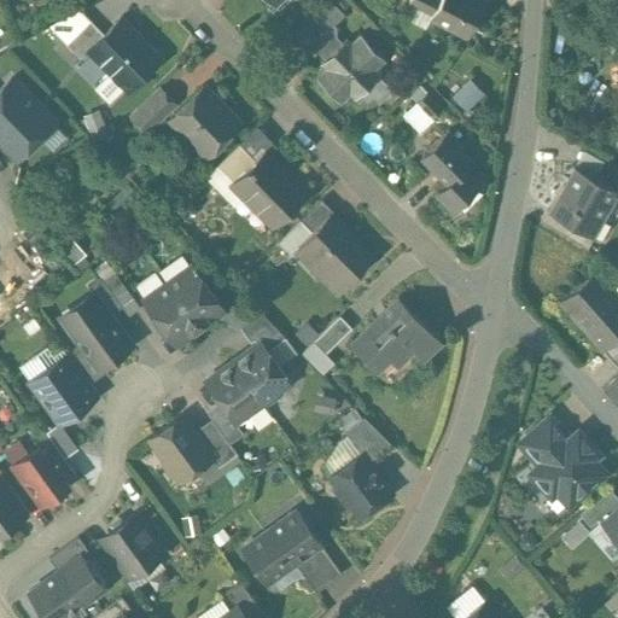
[(385,5),(379,0),(361,0),(377,15),(385,5)]
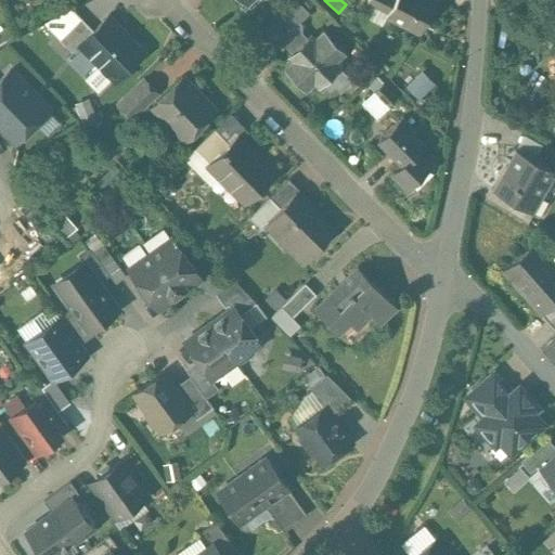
[(368,0),(368,2),(389,13),(387,16),(421,31),(436,1),(434,0),(368,0)]
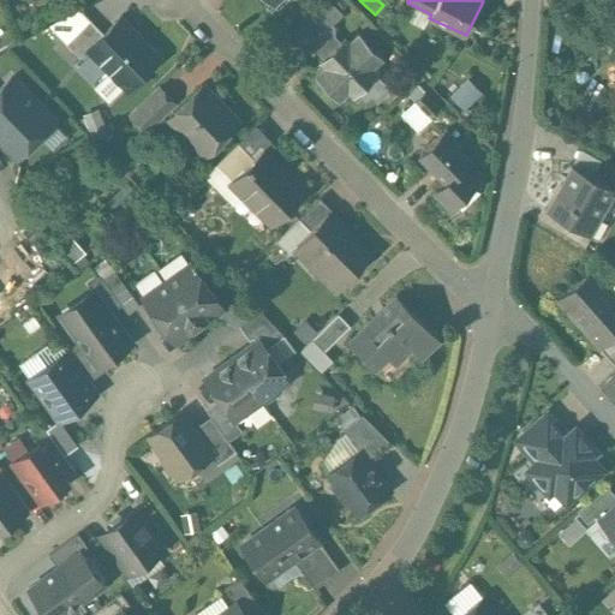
[(328,3),(292,37),(304,51),(314,51),(322,60),(340,43),(332,36),(332,28),(330,25),(340,16),(328,3)]
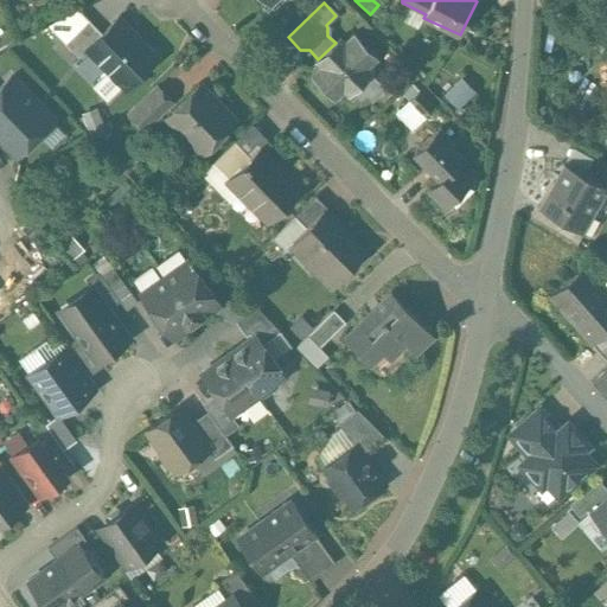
[(78,11),(58,21),(69,33),(62,40),(65,44),(89,21),(78,11)]
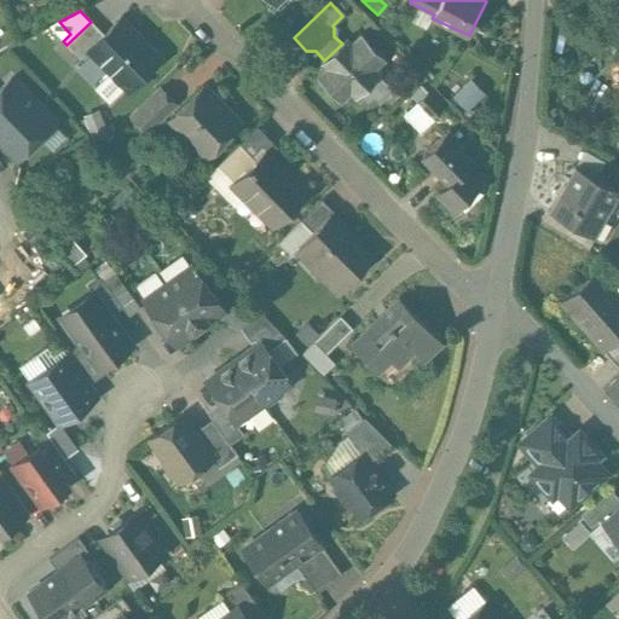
[(158,56),(121,18),(104,35),(88,51),(90,52),(81,61),(74,67),(96,88),(96,90),(109,103),(125,87),(125,88),(158,56)]
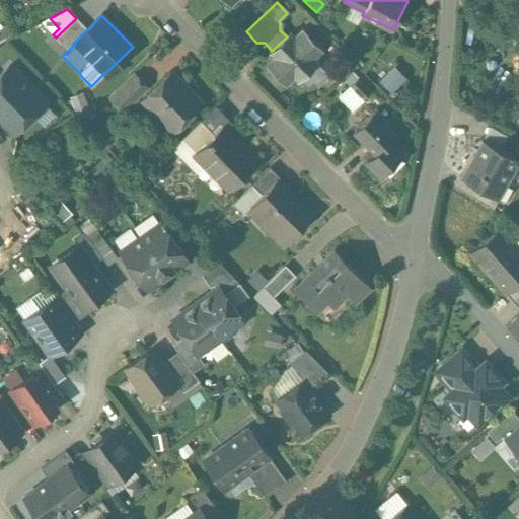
[(76,18),(56,38),(68,51),(75,44),(74,43),(87,29),(76,18)]
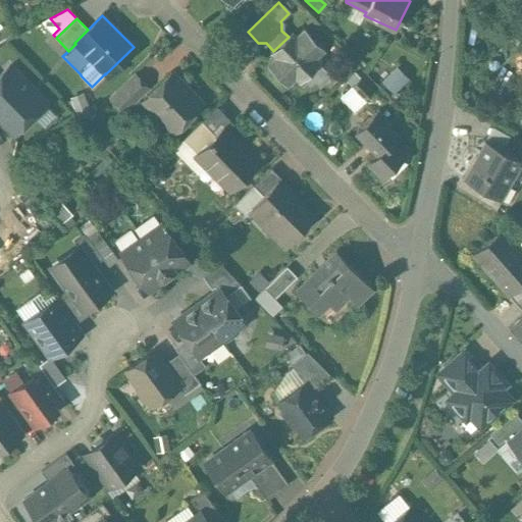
[(273,51),(271,54),(274,57),(267,64),(289,87),(296,80),(300,83),(321,62),(318,58),(325,51),(304,30),(297,37),(293,33),(289,37),(273,51)]
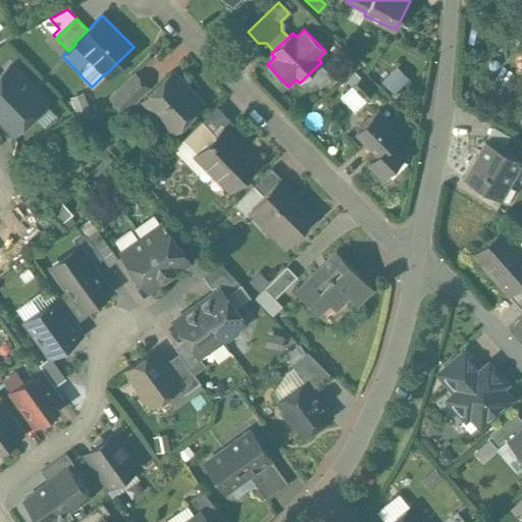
[(0,120),(13,136),(50,101),(10,59),(0,67),(0,120)]
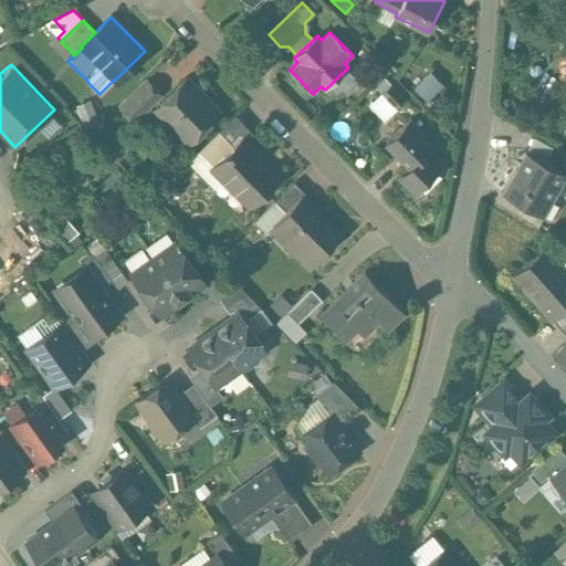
[(415,85),(427,100),(443,85),(431,71),(415,85)]
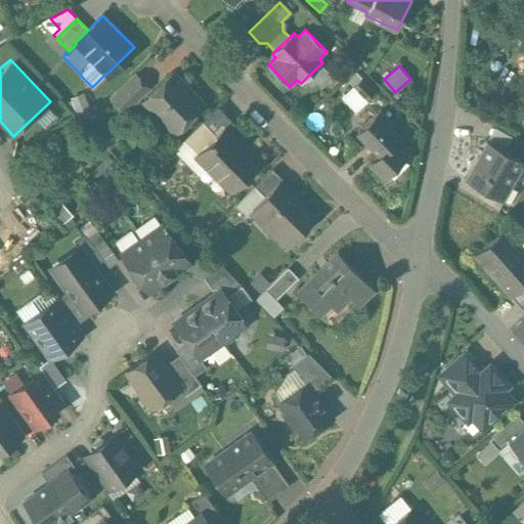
[(203,104),(172,74),(144,101),(175,132),(203,104)]
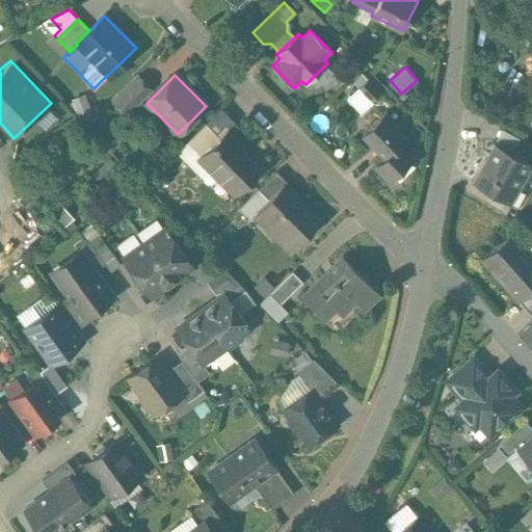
[(138,77),(112,101),(126,114),(151,89),(138,77)]
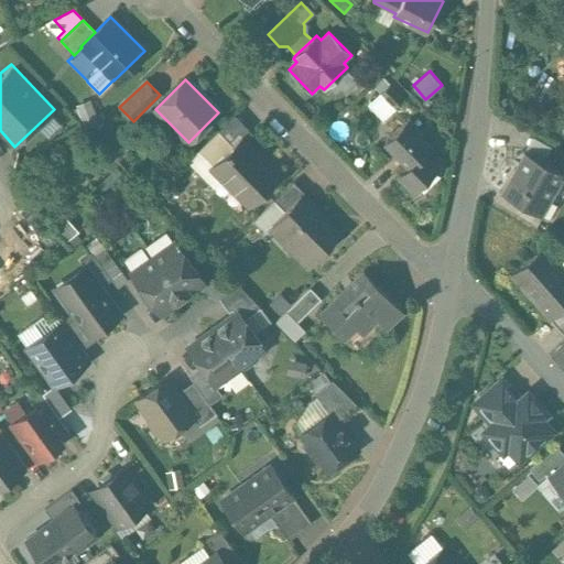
[(403,98),(391,84),(380,95),(392,108),(403,98)]
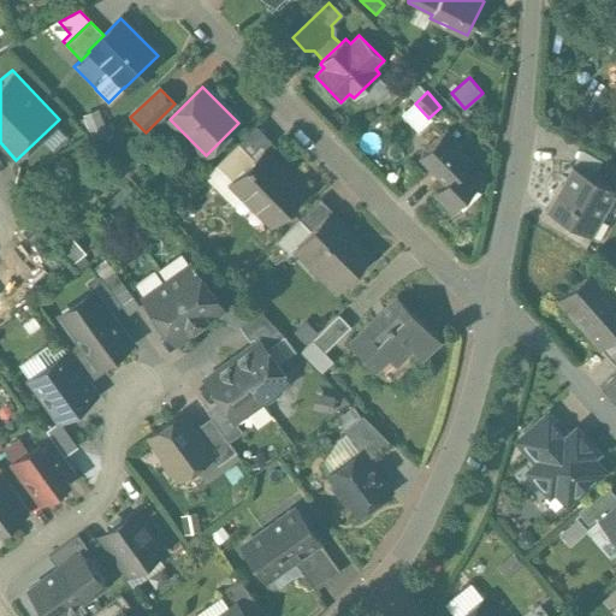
[(255,128),(238,143),(255,160),(266,150),(271,144),(255,128)]
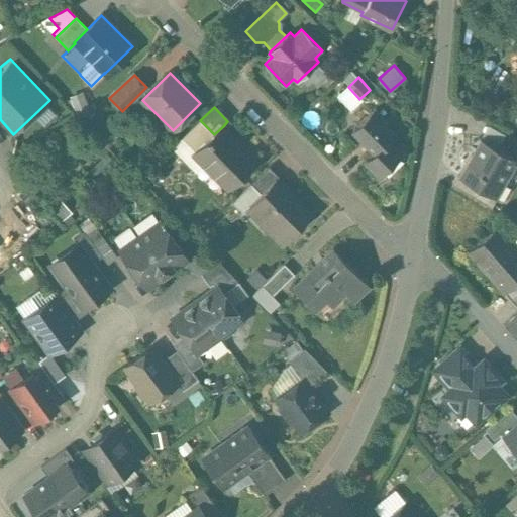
[(385,121),(375,110),(352,131),(375,153),(367,163),(379,175),(401,152),(390,141),(396,135),(383,123),(385,121)]
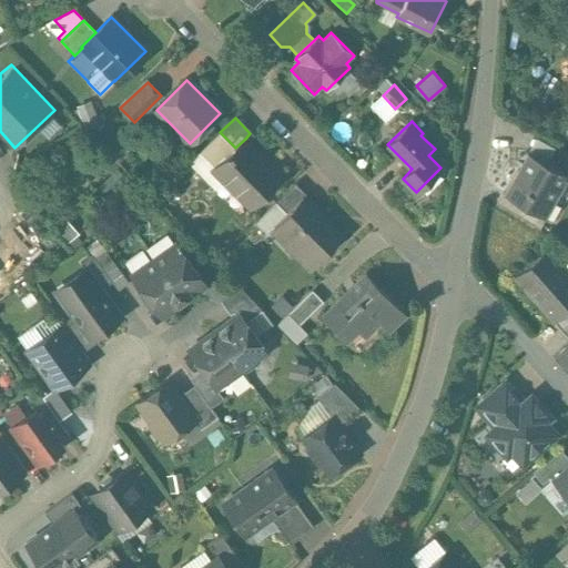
[(220,132),(200,153),(214,168),(235,148),(220,132)]
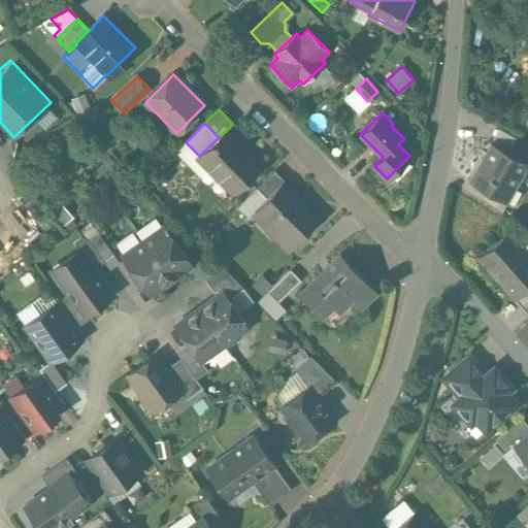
[(518,138),(499,128),(491,141),(509,153),(518,138)]
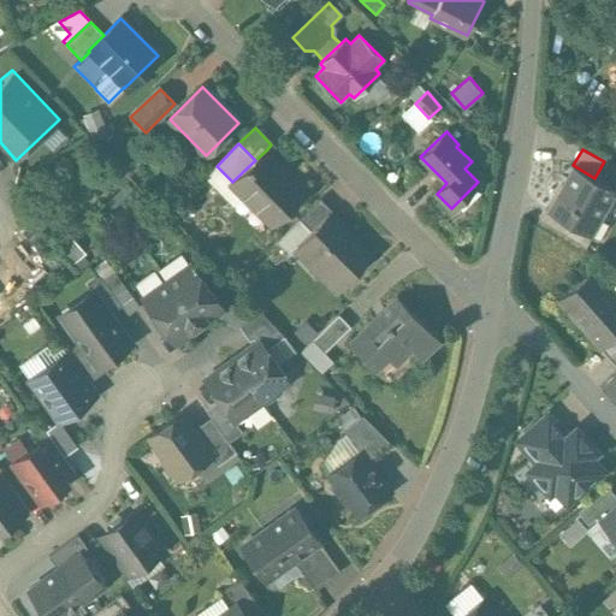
[(307,193),(266,150),(255,160),(232,182),(230,184),(271,226),(307,193)]
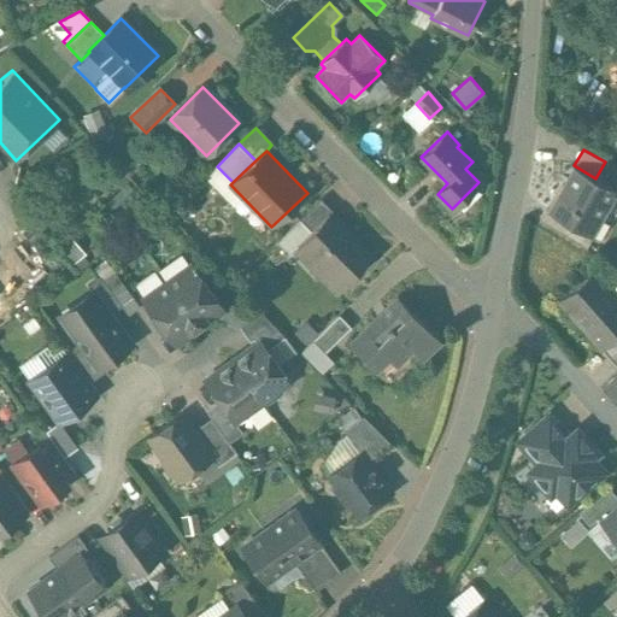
[(616,169),(605,162),(595,178),(616,189),(616,169)]
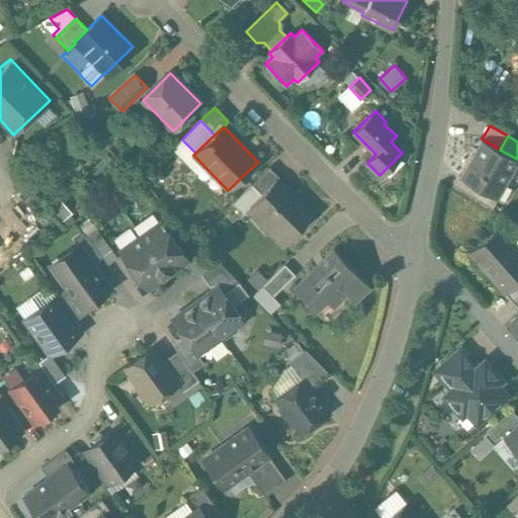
[(482,139),(460,176),(498,198),(517,164),(517,159),(500,150),(482,139)]
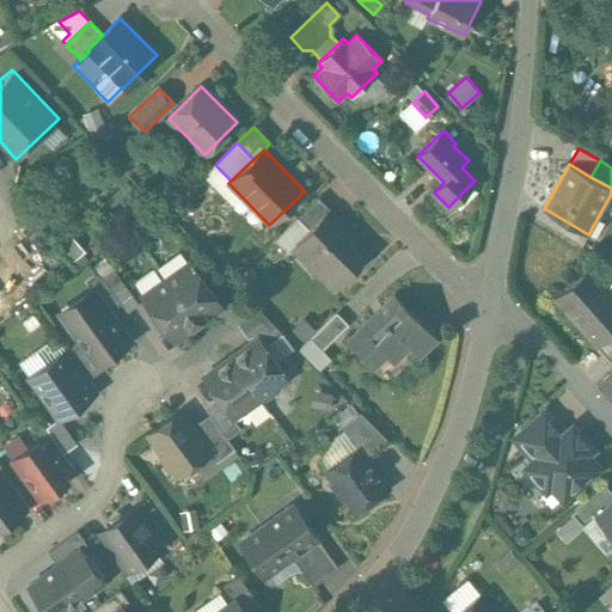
[(314,201),(298,218),(310,230),(326,213),(314,201)]
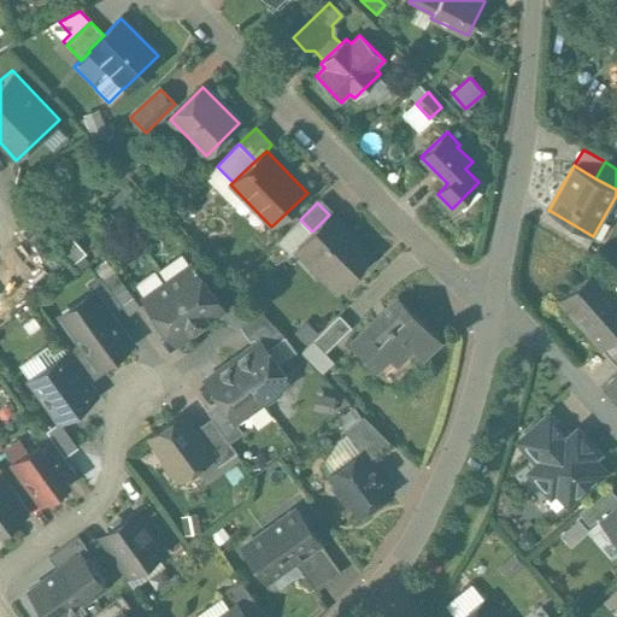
[(371,258),(329,215),(312,231),(298,246),(299,246),(294,251),(334,291),(338,286),(340,288),(371,258)]
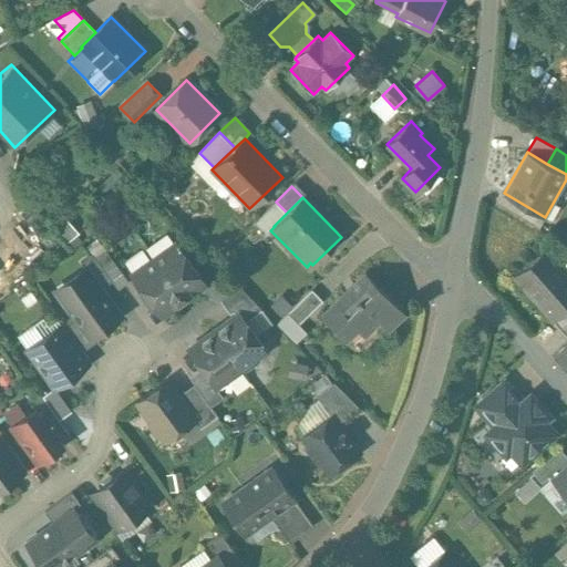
[(276,202),(253,224),(265,236),(270,230),(275,226),(274,226),(287,213),(276,202)]
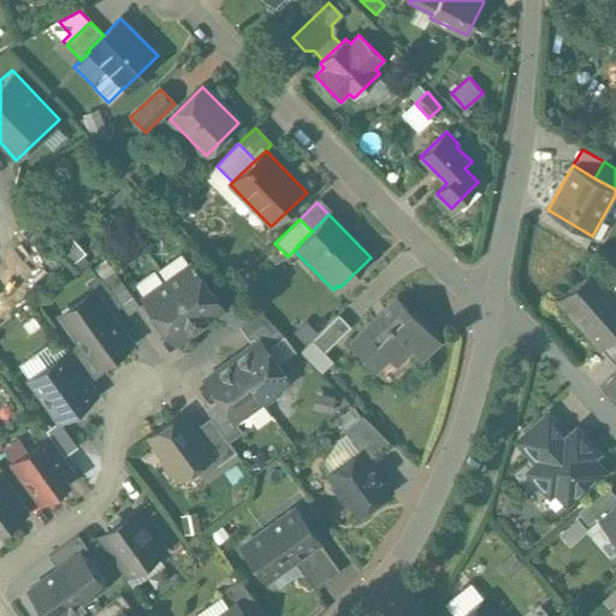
[(223,309),(191,265),(167,283),(199,326),(213,317),(223,309)]
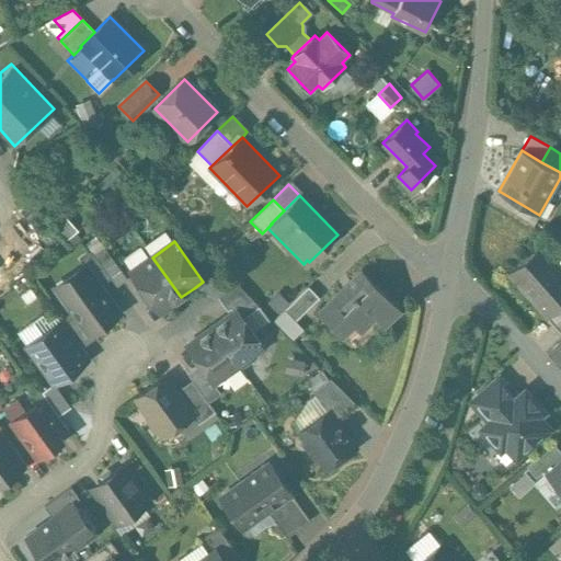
[(560,304),(560,266),(541,243),(510,272),(548,316),(560,304)]
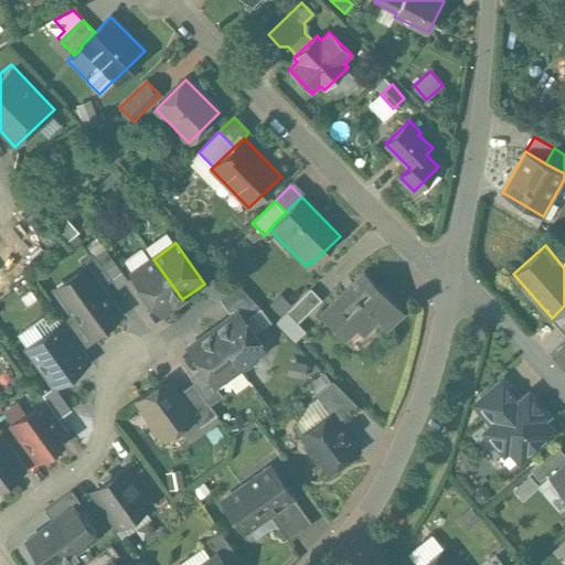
[(105,272),(92,254),(81,263),(88,273),(89,273),(100,288),(112,280),(105,272)]
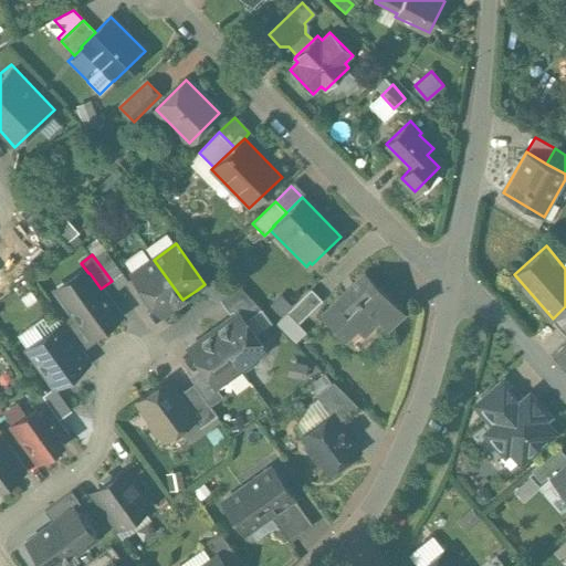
[(154,260),(130,275),(159,316),(182,300),(154,260)]
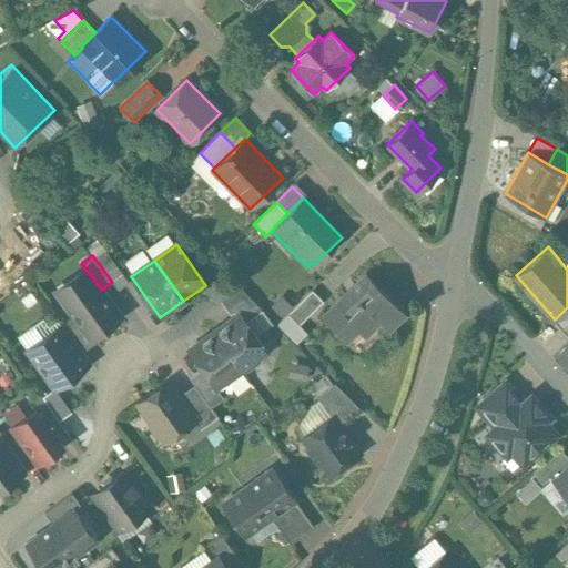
[(115,265),(105,273),(112,282),(118,290),(128,282),(115,265)]
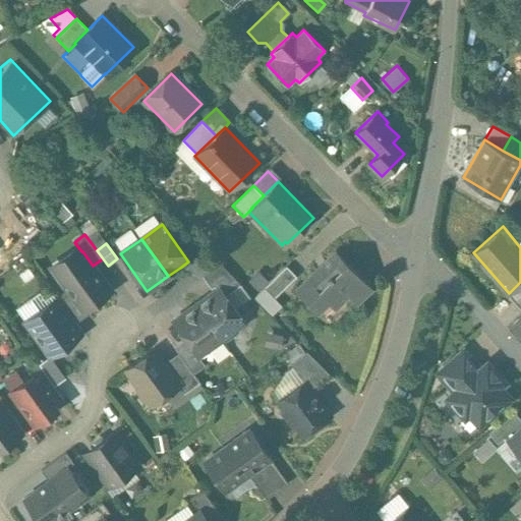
[(93,266),(82,251),(81,251),(54,271),(68,291),(82,311),(83,310),(111,291),(93,266)]
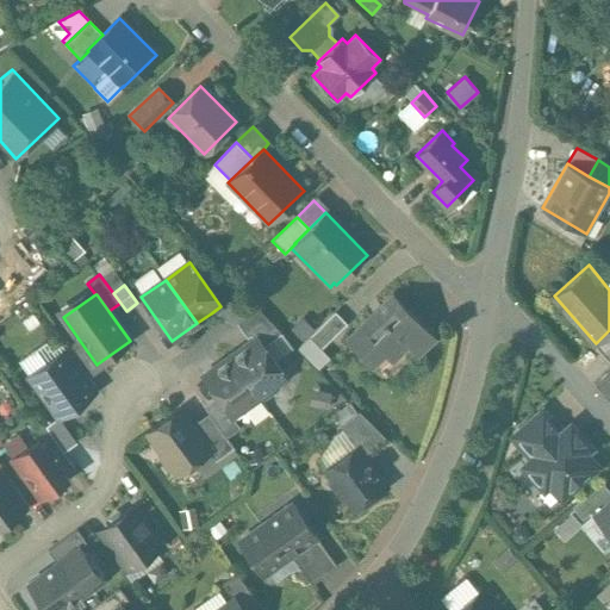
[(394,297),(349,341),(378,371),(406,344),(417,355),(434,338),(394,297)]
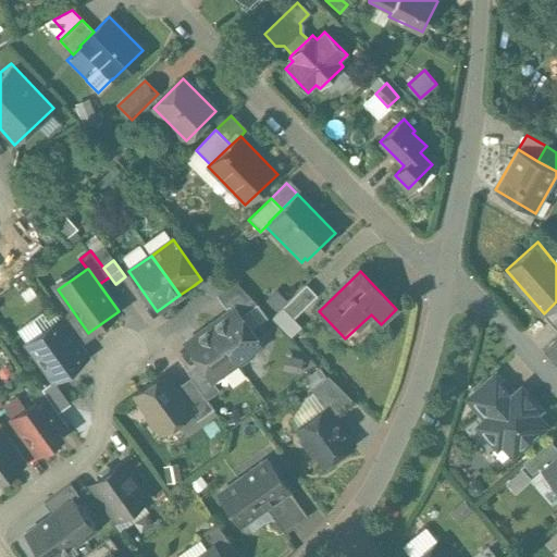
[(224,289),(217,279),(208,275),(201,280),(193,286),(196,291),(212,298),(217,296),(224,289)]
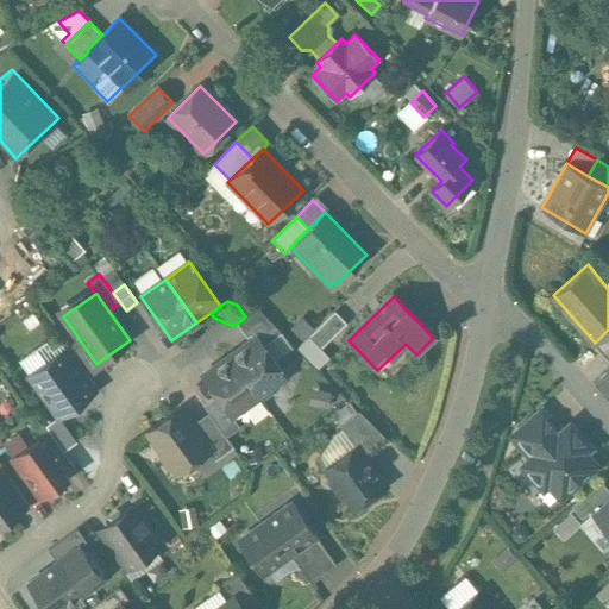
[(245,316),(237,324),(246,338),(251,334),(270,321),(257,308),(245,316)]
